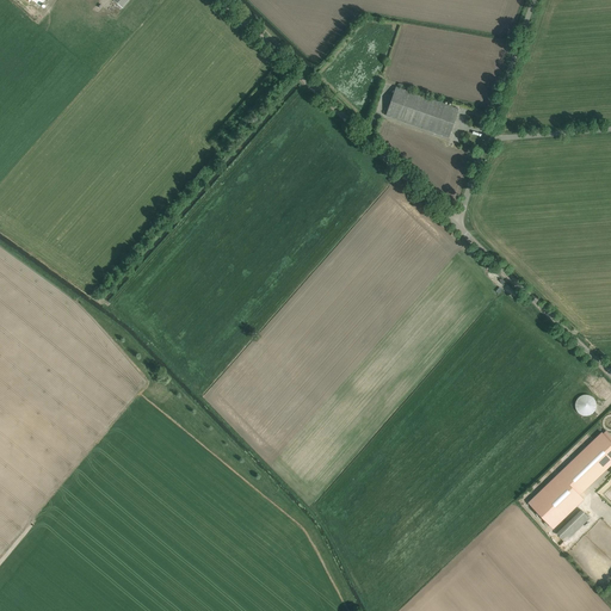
[(113,0),(110,5),(119,13),(130,0),(113,0)]
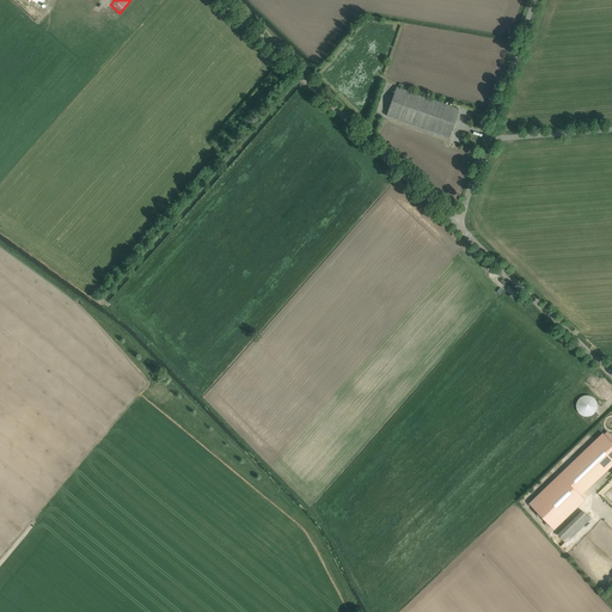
[(397,87),(386,116),(450,138),(460,109),(397,87)]
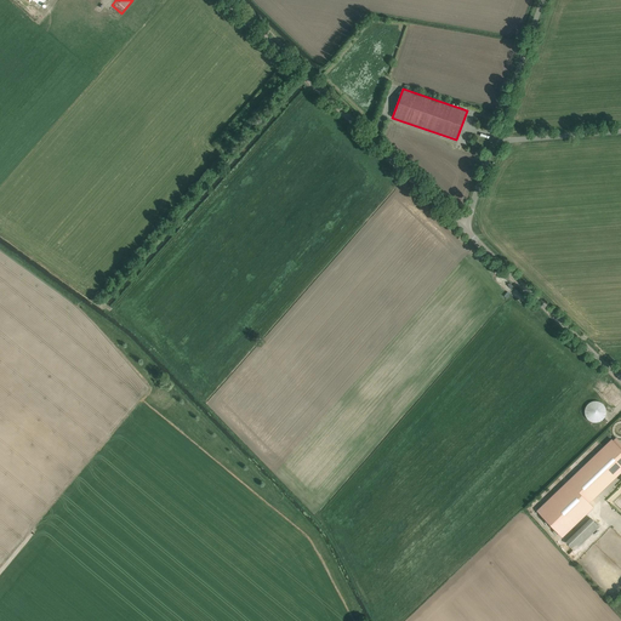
[(586,408),(585,409),(585,410),(585,411),(585,412),(585,414),(585,415),(586,416),(586,417),(587,419),(587,420),(588,420),(588,421),(590,421),(591,421),(591,422),(592,422),(593,422),(594,422),(596,422),(597,422),(598,422),(599,422),(600,421),(602,421),(603,420),(603,419),(604,419),(604,417),(605,417),(605,416),(605,415),(605,414),(607,414),(607,412),(607,411),(607,410),(605,410),(605,409),(605,408),(605,406),(604,406),(604,405),(603,404),(602,403),(600,403),(599,402),(598,402),(597,402),(596,402),(594,402),(593,402),(592,402),(591,402),(591,403),(590,403),(588,403),(588,404),(587,405),(586,406),(586,408)]
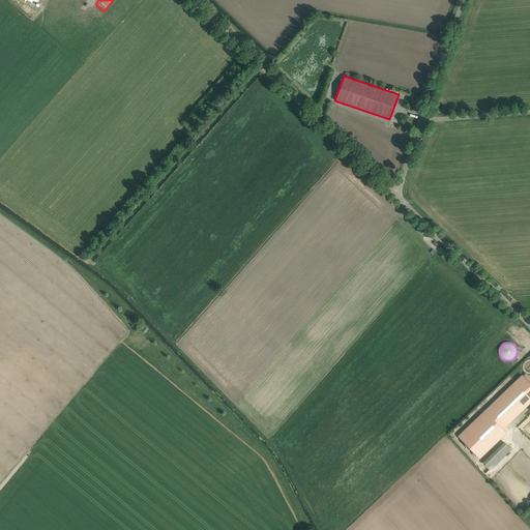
[(502,430),(529,403),(529,383),(523,376),(522,375),(484,411),(459,436),(479,459),(506,434),(502,430)]
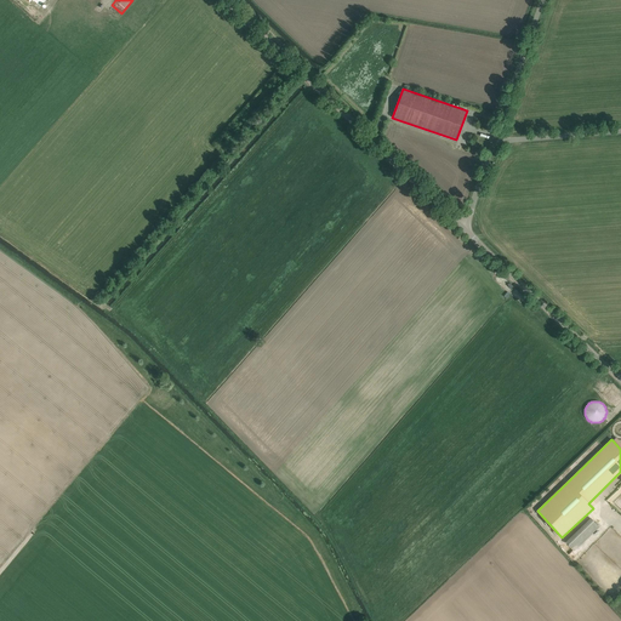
[(591,518),(567,541),(575,551),(599,527),(591,518)]
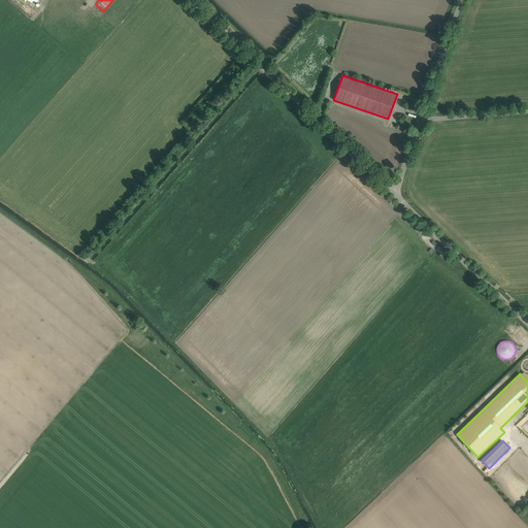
All buildings are outlined.
